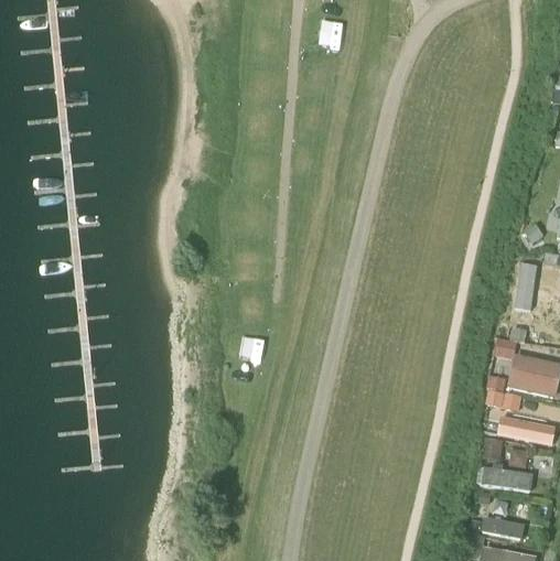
[(260,20),(281,21),(281,8),(260,7),(260,20)]
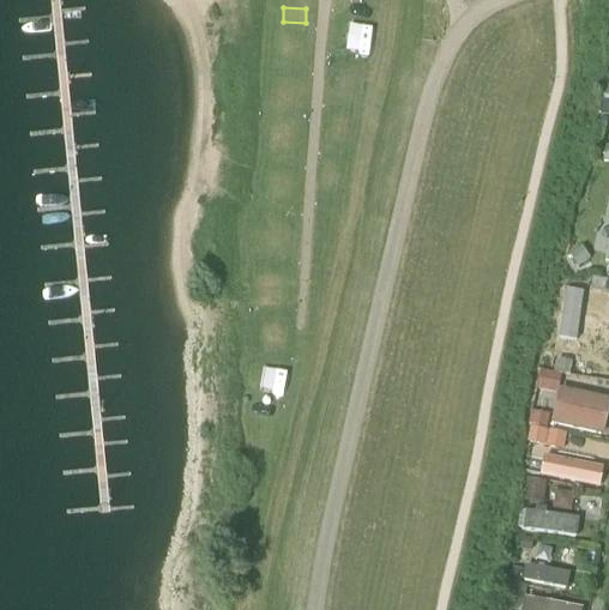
[(353,60),(371,61),(372,32),(354,31),(353,60)]
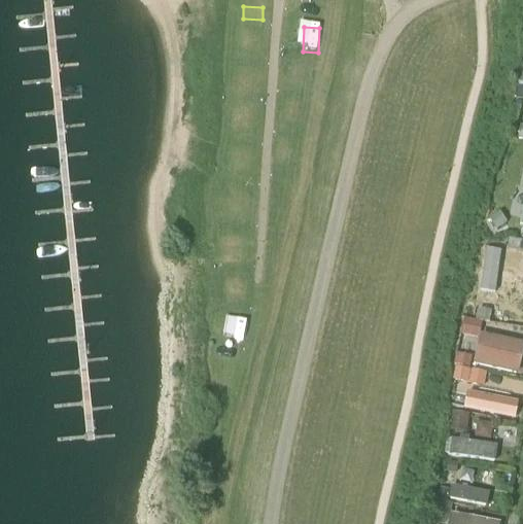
[(502,286),(503,245),(486,245),(485,285),(502,286)]
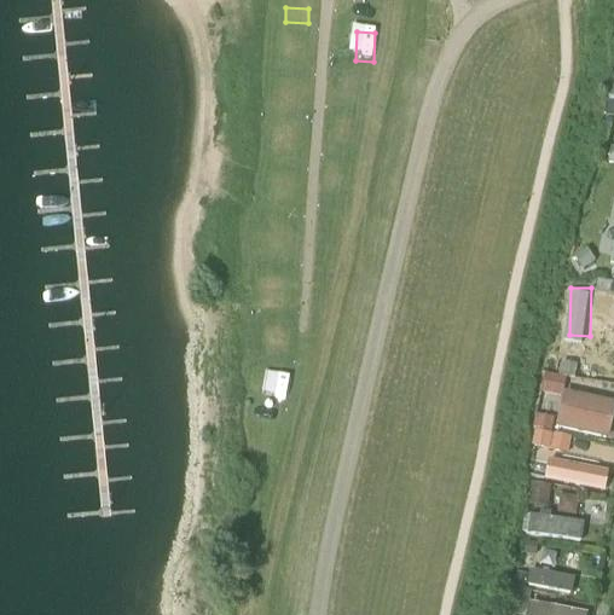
[(613,293),(597,291),(595,315),(613,317),(613,293)]
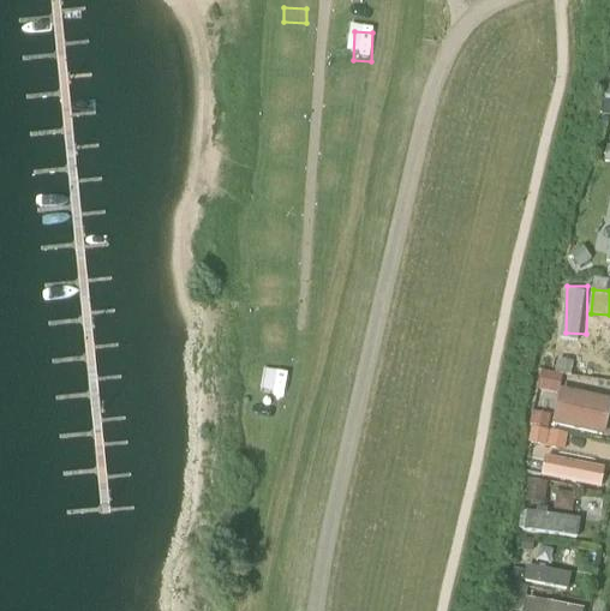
[(551,421),(606,432),(609,411),(609,394),(558,385),(551,421)]
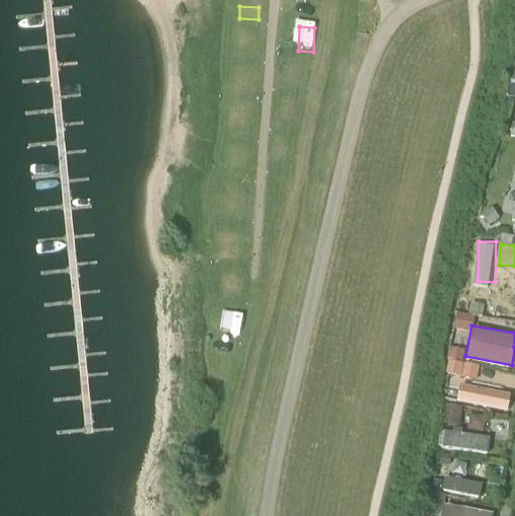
[(479,408),(506,414),(510,397),(482,391),(479,408)]
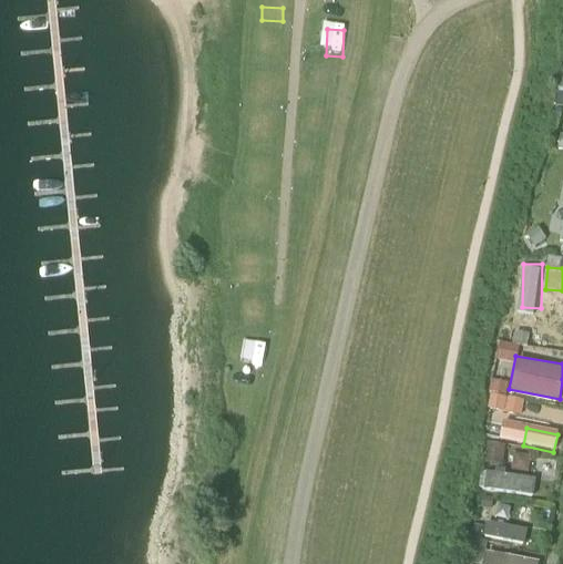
[(534,495),(535,473),(529,473),(529,459),(517,459),(517,469),(487,468),(485,493),(534,495)]
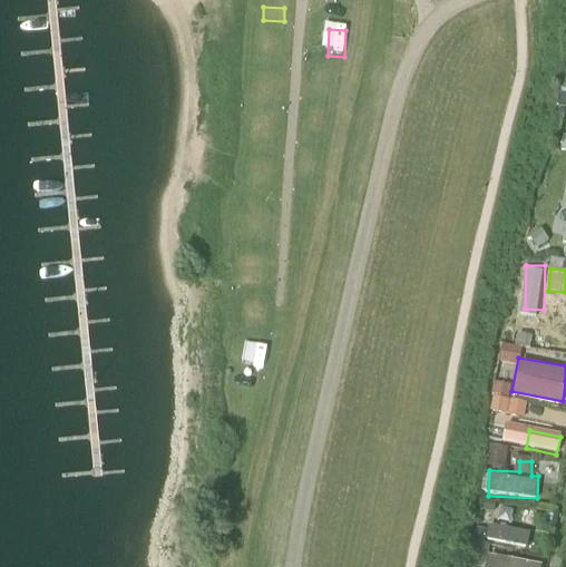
[(490,539),(489,566),(542,566),(543,559),(528,558),(528,540),(490,539)]
